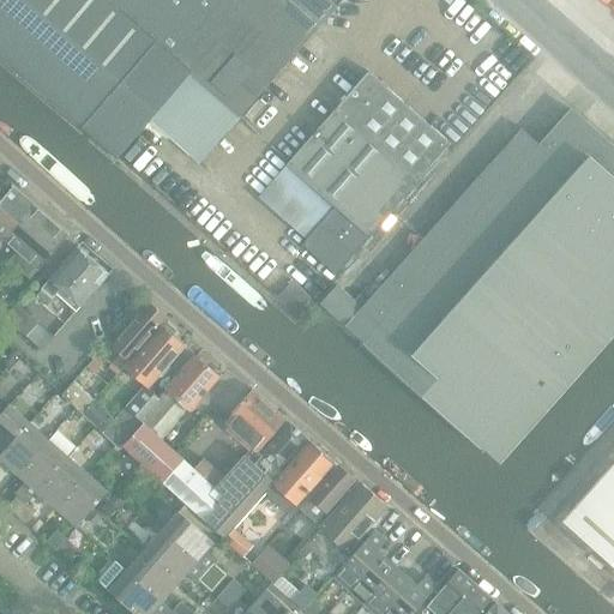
[(0,0),(0,55),(119,158),(180,88),(190,76),(239,116),(287,62),(336,6),(341,0),(0,0)]
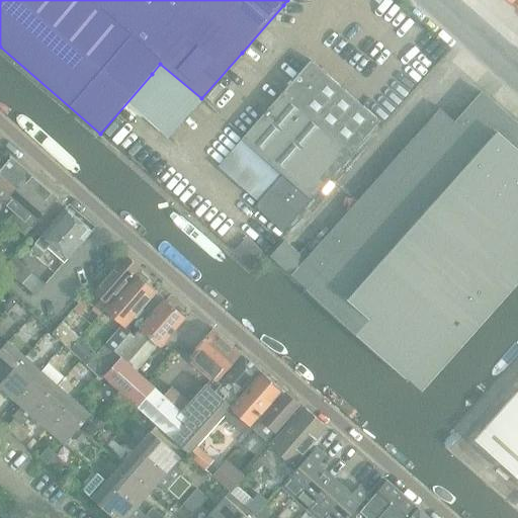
[(310,60),(241,139),(281,174),(268,190),(253,206),(282,232),(296,216),(378,121),(310,60)]
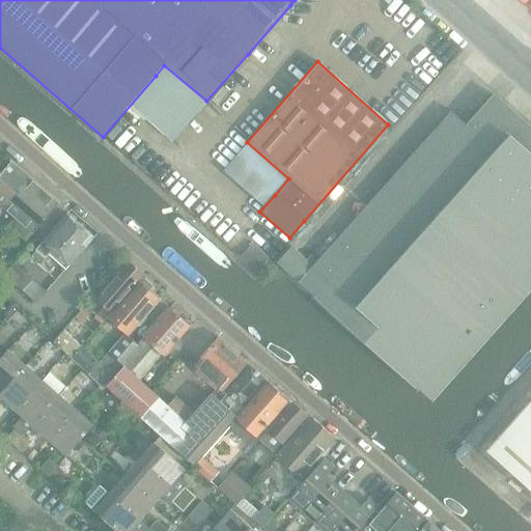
[(164,65),(156,76),(197,112),(206,101),(164,65)]
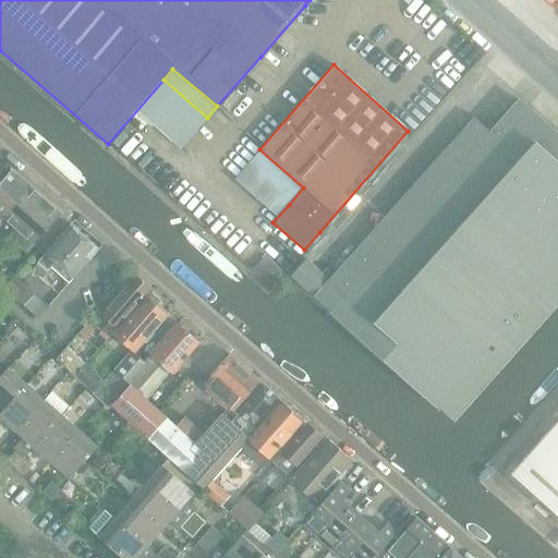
[(557,135),(518,100),(489,133),(472,118),(381,220),(360,244),(332,276),(324,268),(319,274),(304,261),(290,277),(314,298),(455,422),(557,304),(557,135)]
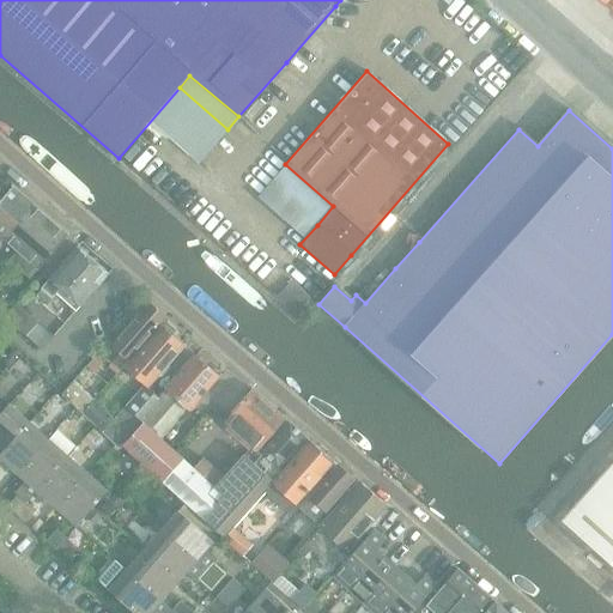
[(12,187),(0,200),(0,237),(4,241),(34,206),(12,187)]
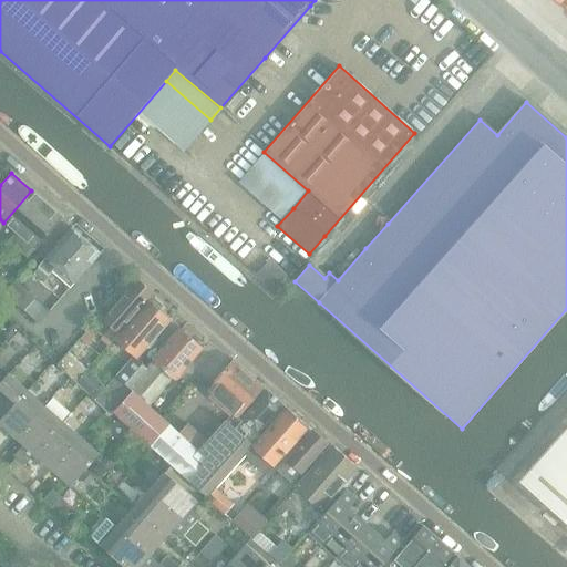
[(28,258),(63,218),(31,191),(3,223),(16,234),(8,241),(28,258)]
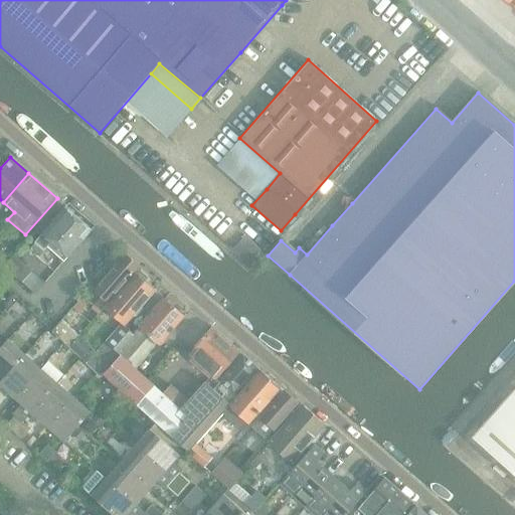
[(35,243),(29,250),(38,258),(35,260),(53,275),(92,230),(65,207),(34,243),(35,243)]
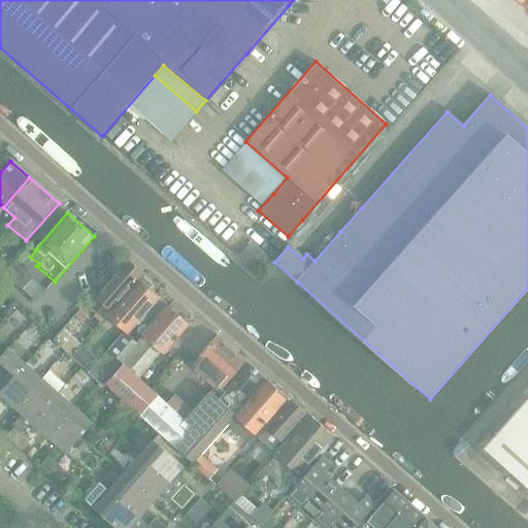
[(251,241),(243,250),(259,265),(267,257),(251,241)]
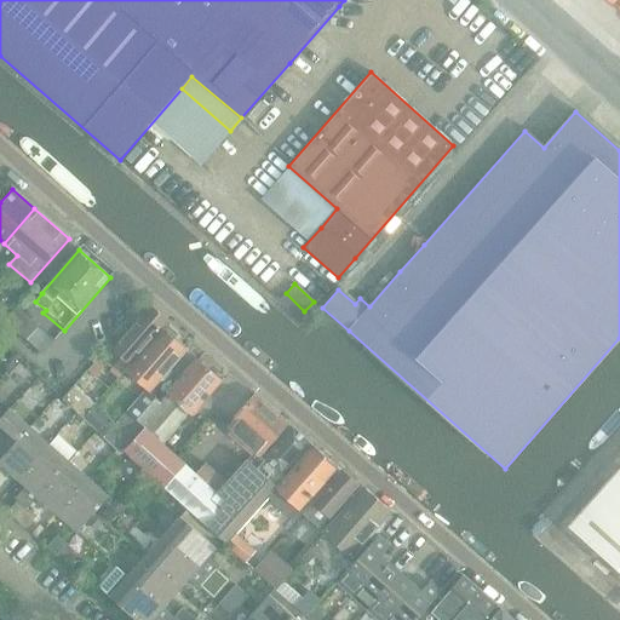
[(4,321),(19,334),(34,319),(18,305),(4,321)]
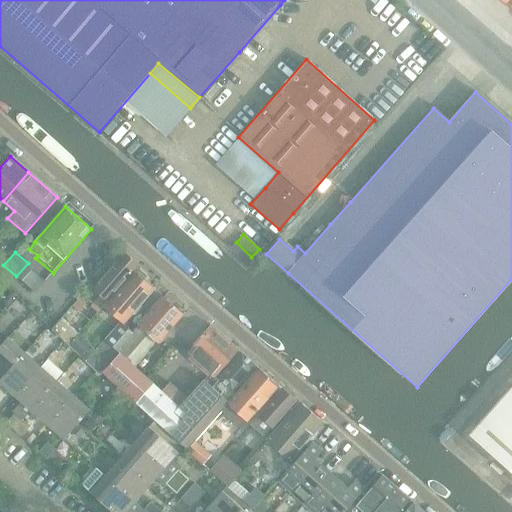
[(97,313),(107,302),(111,297),(133,271),(139,265),(125,253),(124,254),(93,289),(100,295),(90,306),(97,313)]
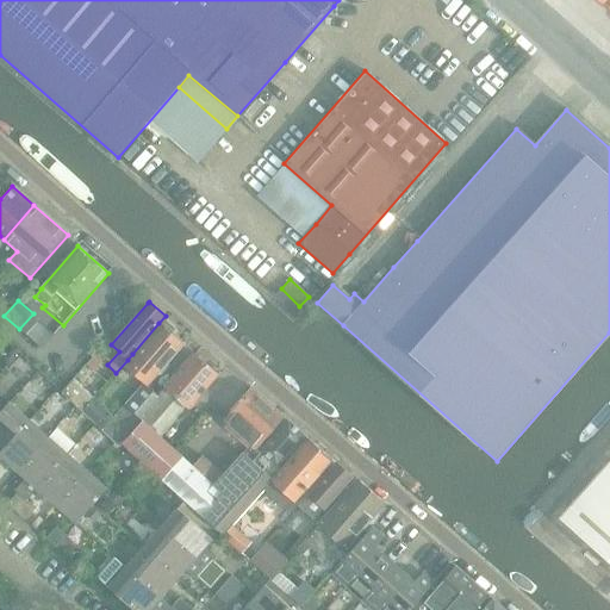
[(162,325),(159,323),(132,354),(139,361),(130,371),(142,380),(145,377),(151,381),(159,374),(162,373),(167,366),(168,362),(184,344),(173,335),(173,331),(166,325),(162,325)]
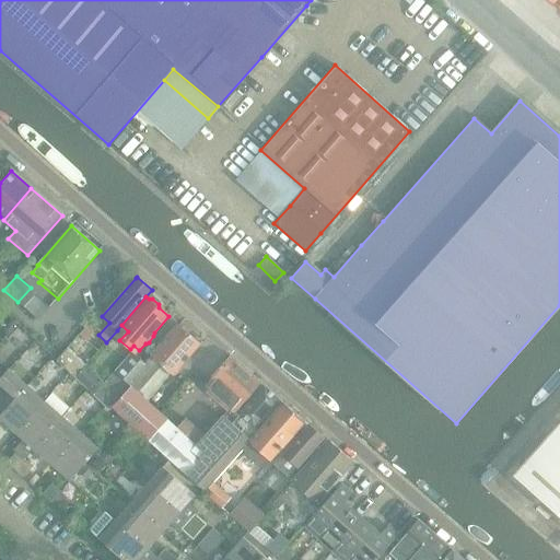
[(90,324),(80,335),(86,339),(95,329),(90,324)]
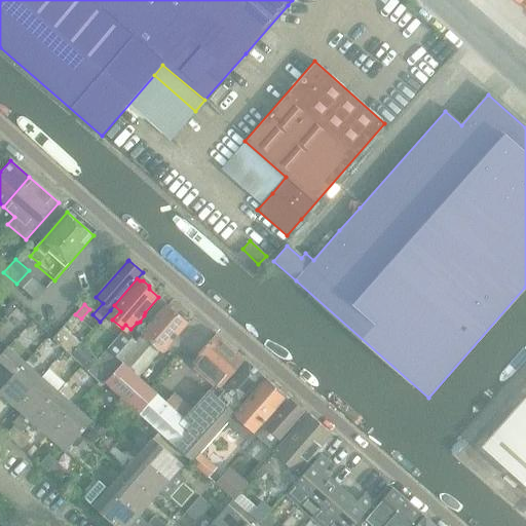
[(158,393),(155,391),(130,369),(153,343),(162,352),(189,324),(168,305),(137,340),(125,331),(88,372),(103,384),(105,381),(141,413),(158,393)]
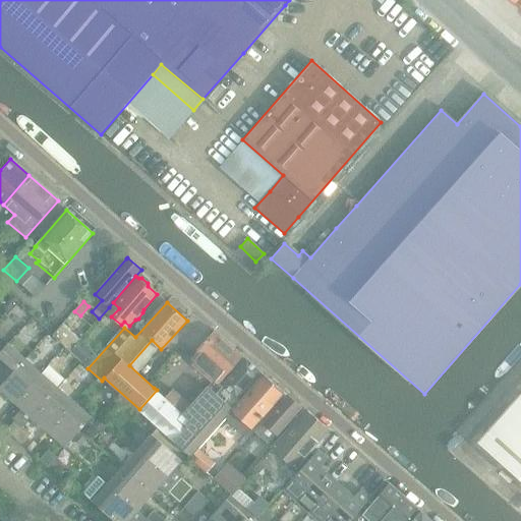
[(53,336),(70,352),(80,340),(63,325),(53,336)]
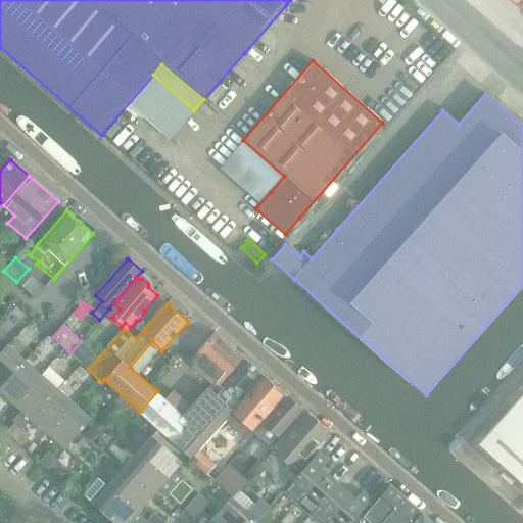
[(248,362),(217,334),(192,361),(216,382),(219,379),(226,386),(248,362)]
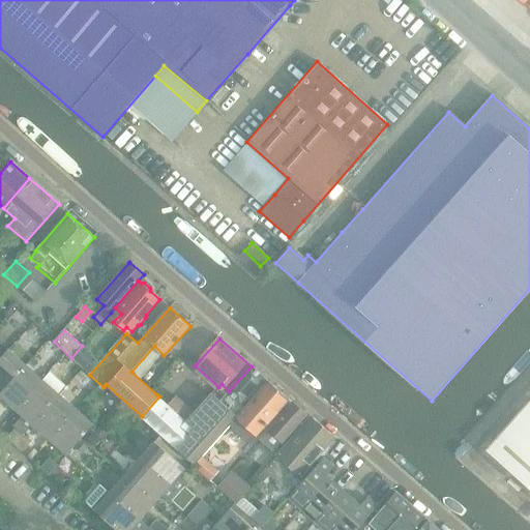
[(9,350),(1,359),(0,359),(0,393),(26,364),(9,350)]
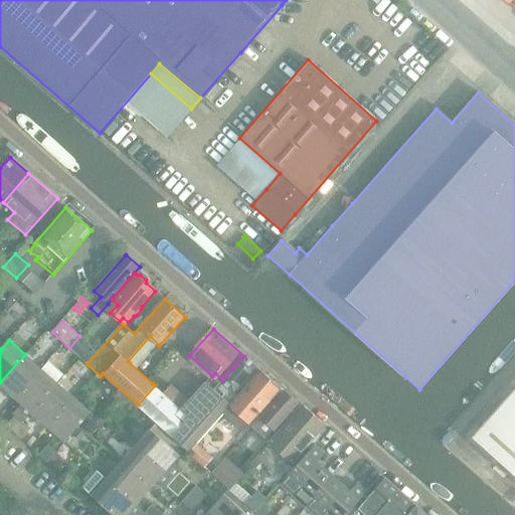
[(0,382),(0,385),(2,387),(15,399),(41,368),(25,354),(0,382)]
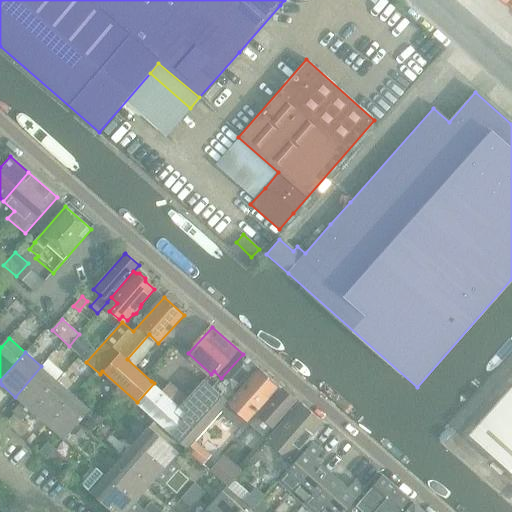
[(235,390),(240,385),(256,366),(243,354),(221,378),(235,390)]
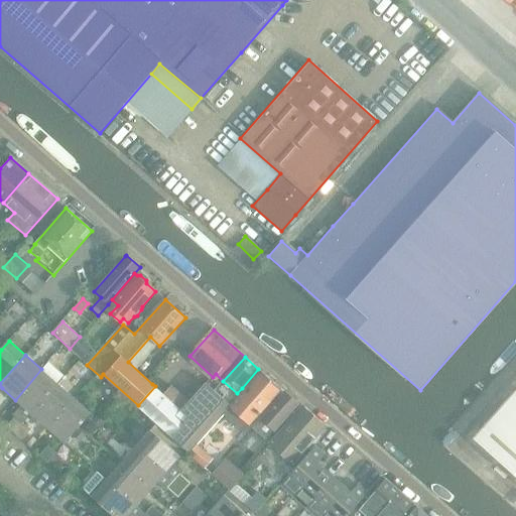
[(15,400),(31,414),(58,384),(41,369),(15,400)]
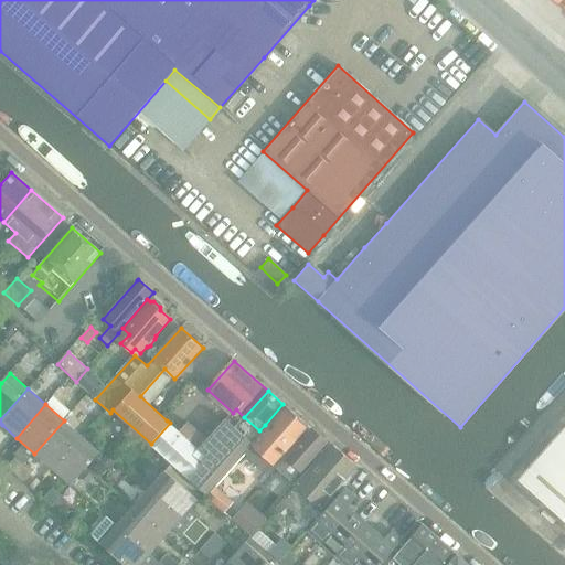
[(308,426),(307,425),(286,407),(253,445),(245,454),(266,471),(273,465),(274,466),(308,426)]
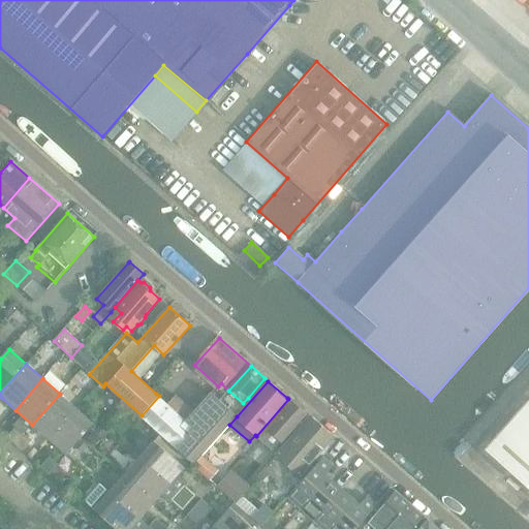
[(186,419),(193,411),(163,384),(156,394),(159,396),(186,419)]
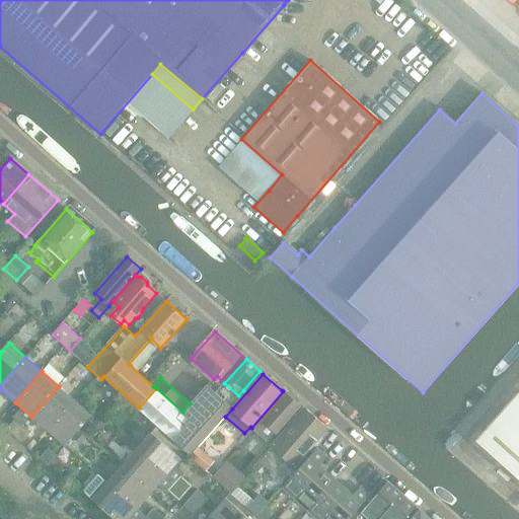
[(174,439),(192,454),(200,446),(225,417),(232,409),(207,385),(190,403),(182,412),(192,420),(174,439)]
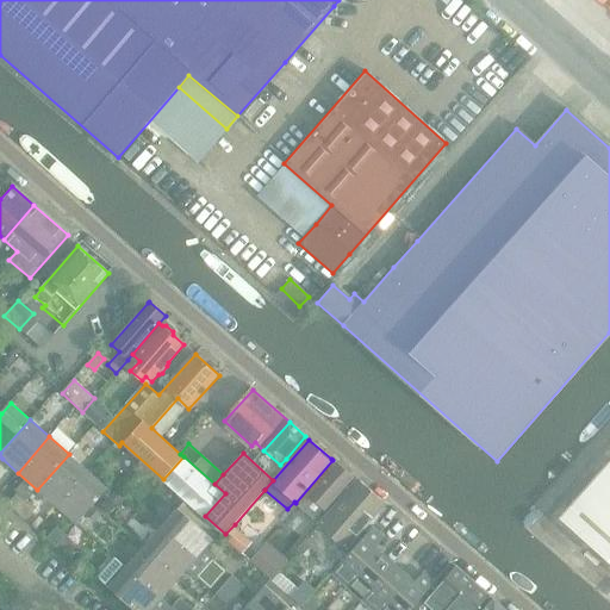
[(37,490),(56,506),(88,471),(69,454),(37,490)]
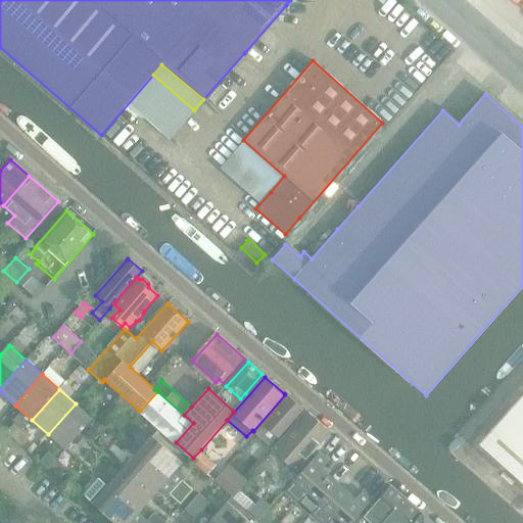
[(193,423),(184,415),(157,391),(140,411),(176,442),(193,423)]
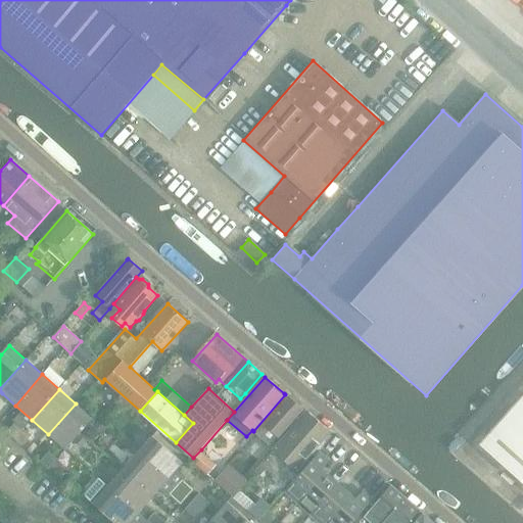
[(522,395),(479,445),(522,483),(522,395)]
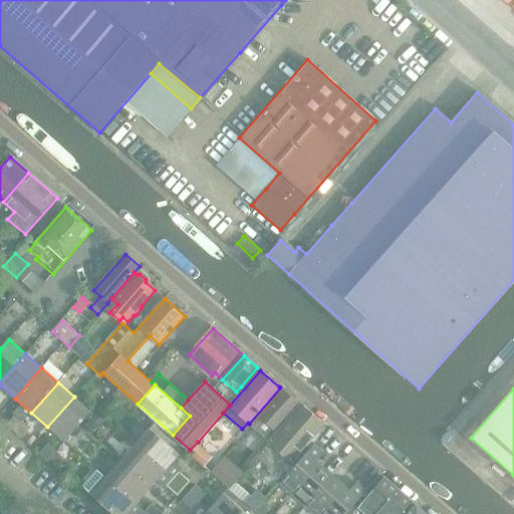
[(298,404),(284,392),(252,428),(266,440),(298,404)]
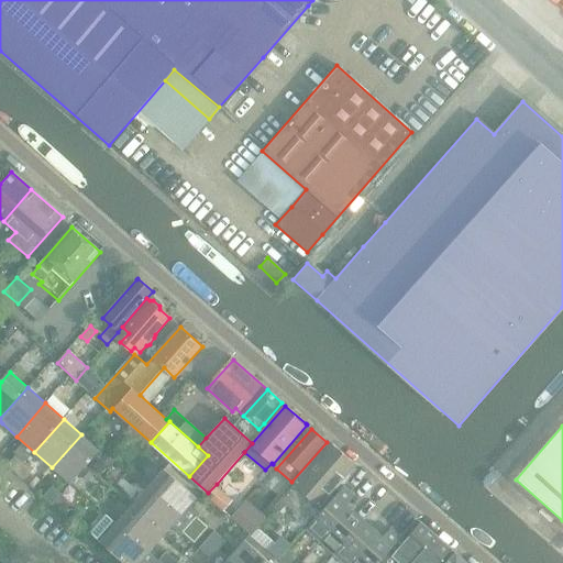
[(52,467),(70,484),(100,451),(81,434),(52,467)]
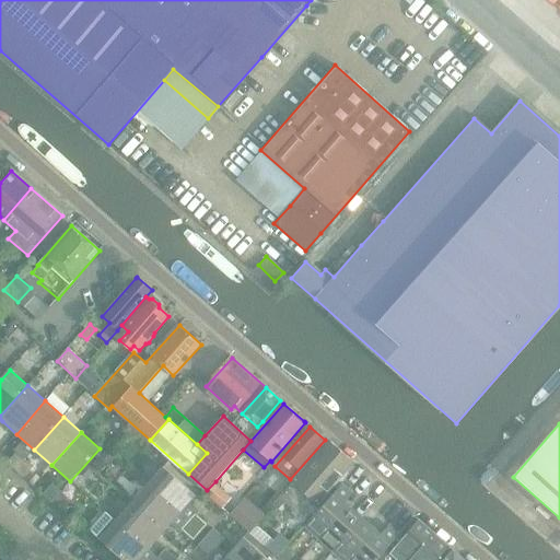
[(353,462),(329,441),(280,498),(294,510),(307,494),(317,504),(353,462)]
